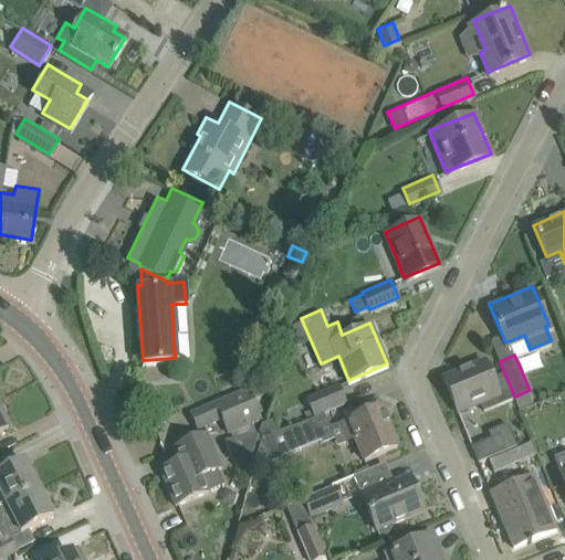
[(503,370),(491,376),(483,358),(442,374),(457,410),(480,400),(483,410),(514,397),(503,370)]
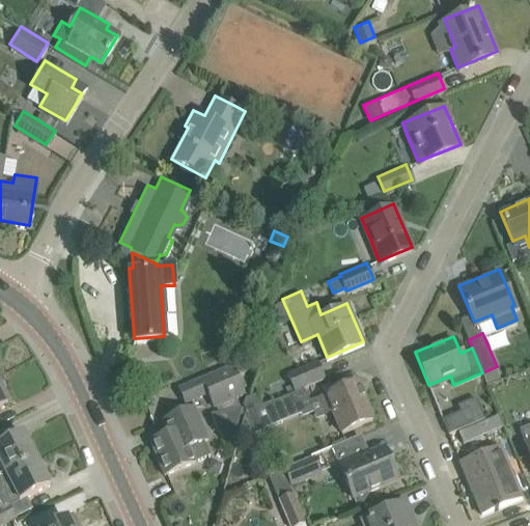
[(288,391),(303,385),(302,384),(323,376),(316,360),(287,372),(291,383),(285,385),(288,391)]
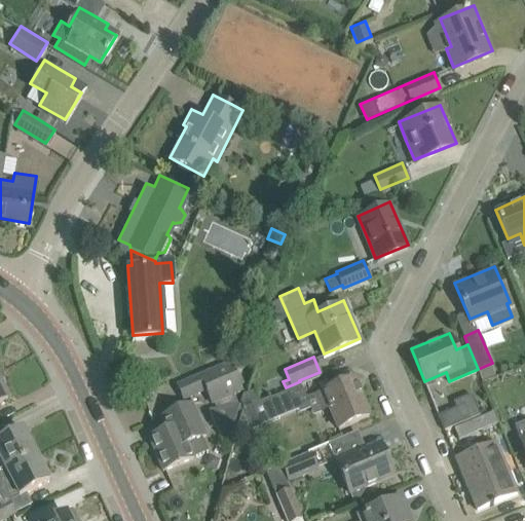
[(230,358),(197,371),(211,401),(212,401),(214,405),(237,402),(233,391),(242,386),(230,358)]
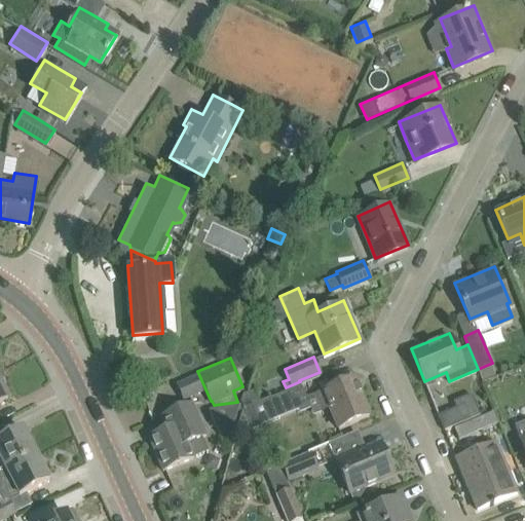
[(338,425),(348,420),(368,413),(352,376),(314,393),(321,407),(329,403),(338,425)]
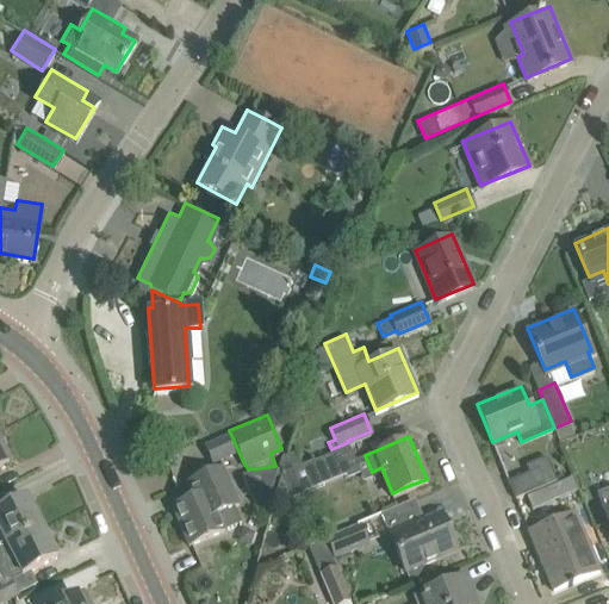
[(347,474),(359,469),(348,442),(331,449),(300,461),(280,469),(273,498),(290,492),(346,471),(347,474)]
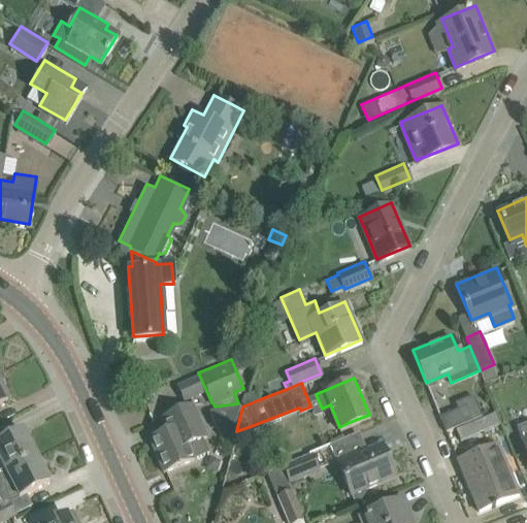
[(446,430),(482,414),(472,393),(455,400),(457,405),(438,414),(446,430)]
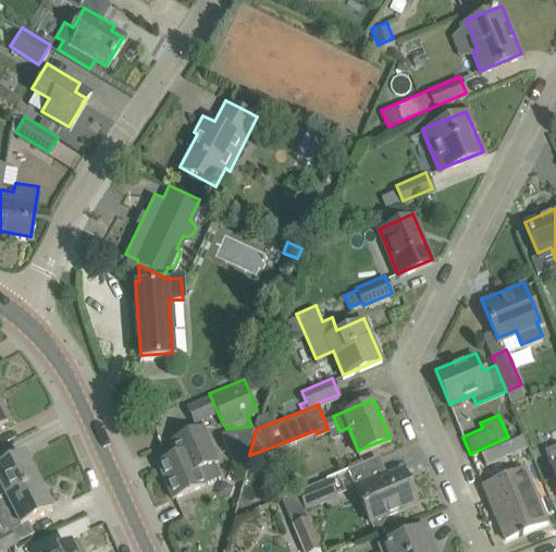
[(176,452),(157,461),(172,495),(192,487),(220,475),(212,460),(218,457),(202,425),(190,430),(170,438),(176,452)]
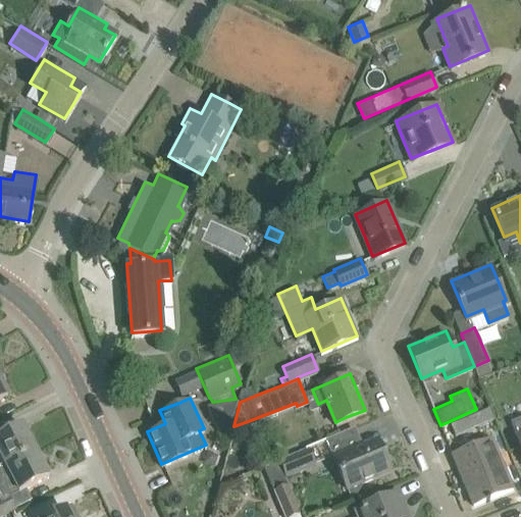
[(212,402),(206,403),(215,425),(228,428),(237,399),(236,399),(212,402)]
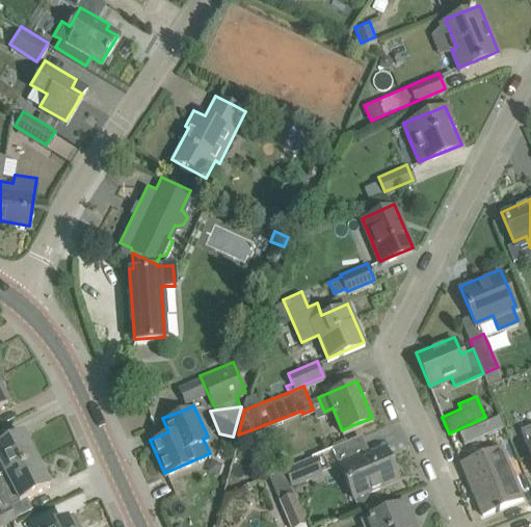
[(497,413),(483,419),(489,431),(503,425),(497,413)]
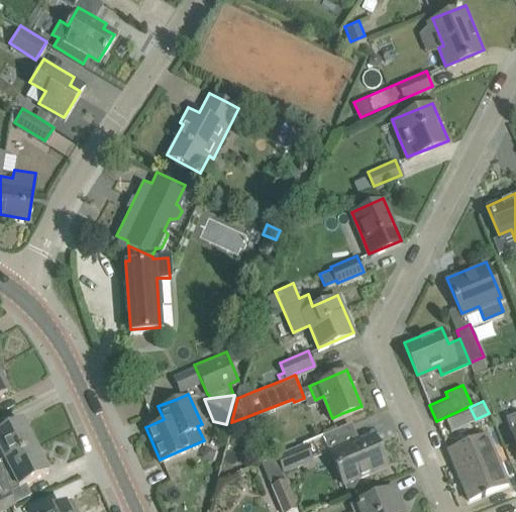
[(515,409),(504,414),(515,441),(515,442),(515,409)]
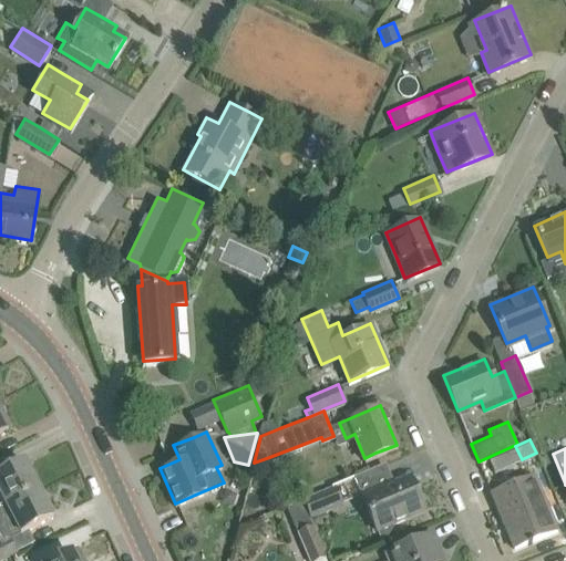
[(0,491),(6,502),(38,486),(23,458),(4,468),(0,470),(0,491)]
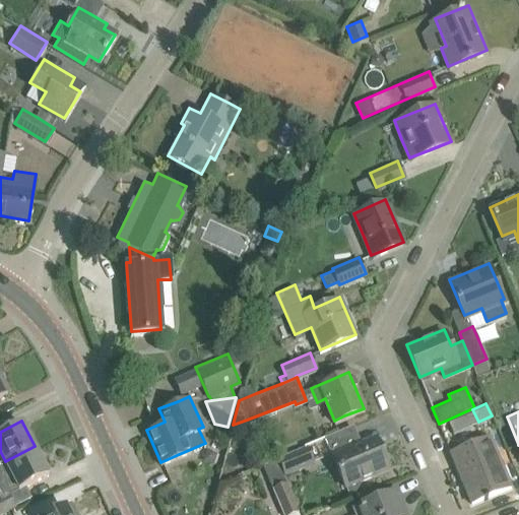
[(510,485),(502,465),(489,435),(450,451),(471,501),(482,496),(483,497),(488,496),(487,494),(510,485)]
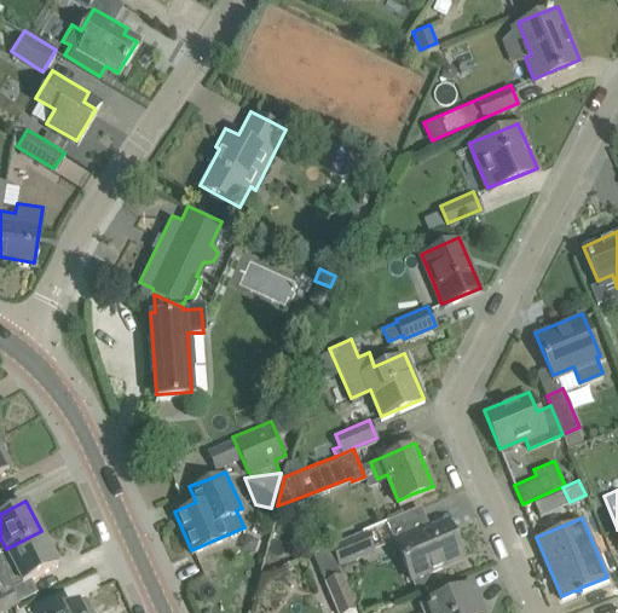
[(417,527),(394,537),(417,590),(433,583),(428,570),(462,555),(446,519),(419,531),(417,527)]
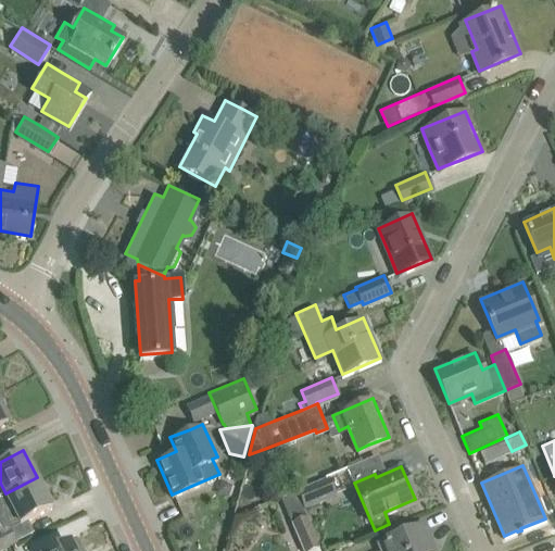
[(303,506),(335,493),(327,474),(295,487),(303,506)]
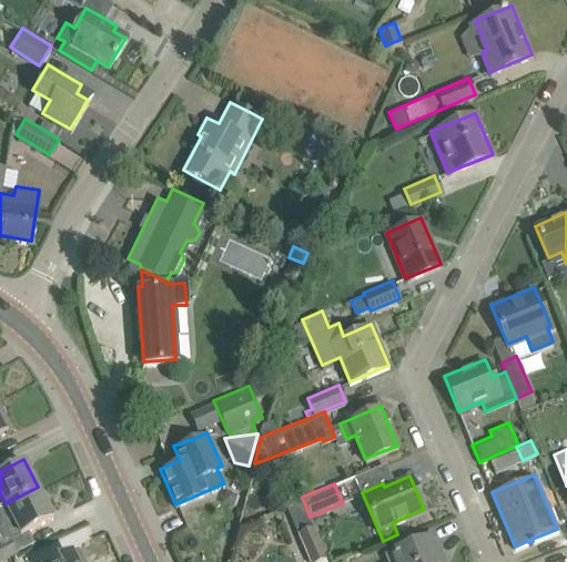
[(20,531),(32,524),(52,514),(38,487),(6,503),(0,506),(0,523),(12,518),(20,531)]
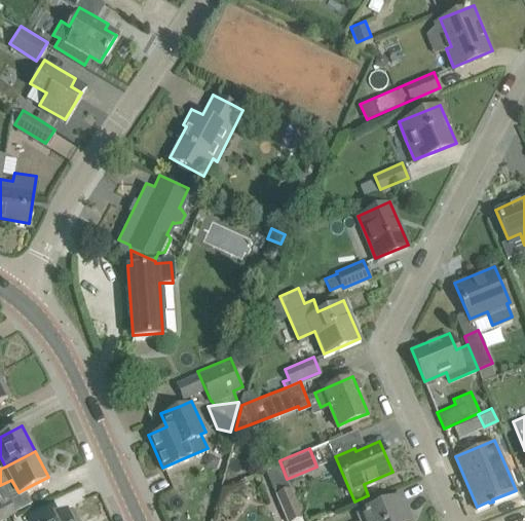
[(287,520),(301,515),(287,479),(272,485),(287,520)]
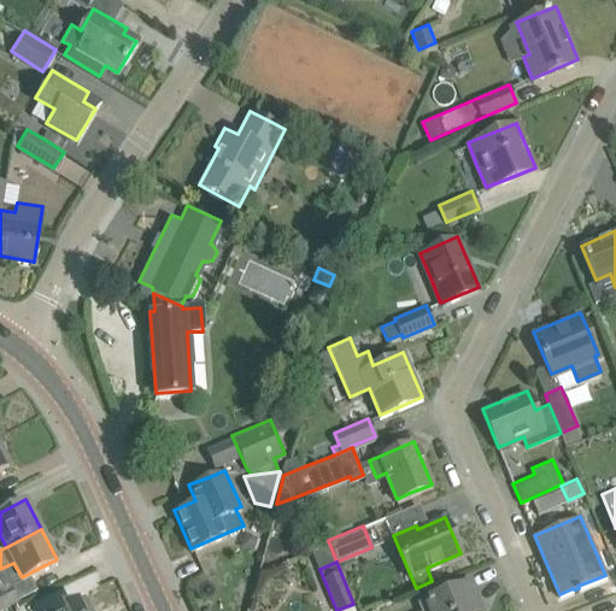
[(438,593),(418,601),(421,610),(476,610),(484,609),(471,579),(449,588),(438,593)]
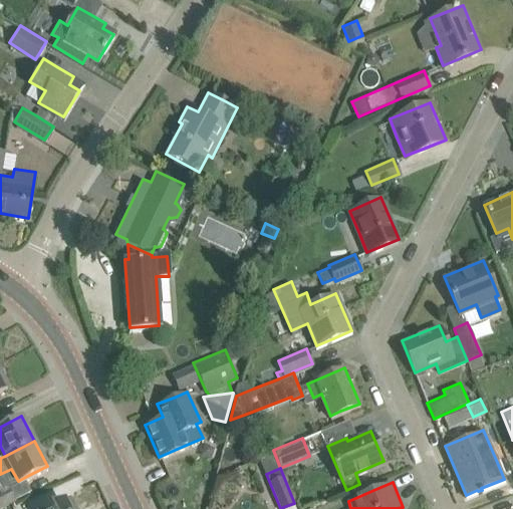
[(0,504),(13,498),(6,485),(0,488),(0,504)]
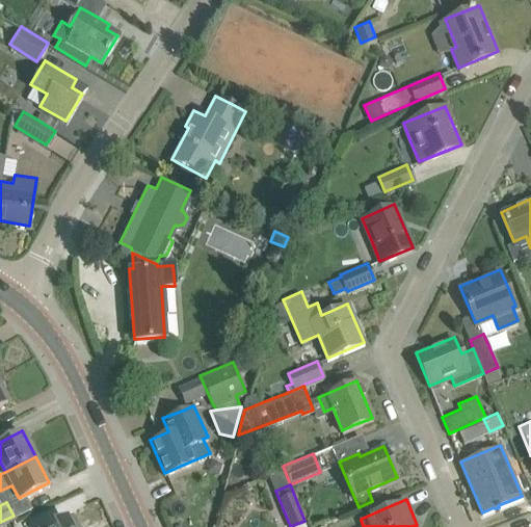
[(71,526),(65,516),(44,526),(71,526)]
